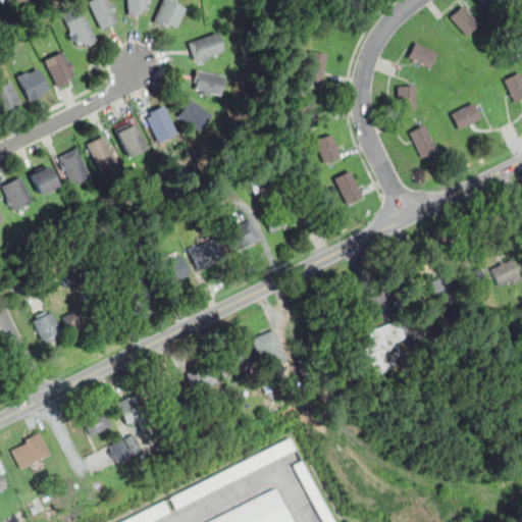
[(114,12),(119,21),(102,30),(88,1),(90,0),(108,0),(111,6),(113,5),(116,12),(114,12)]
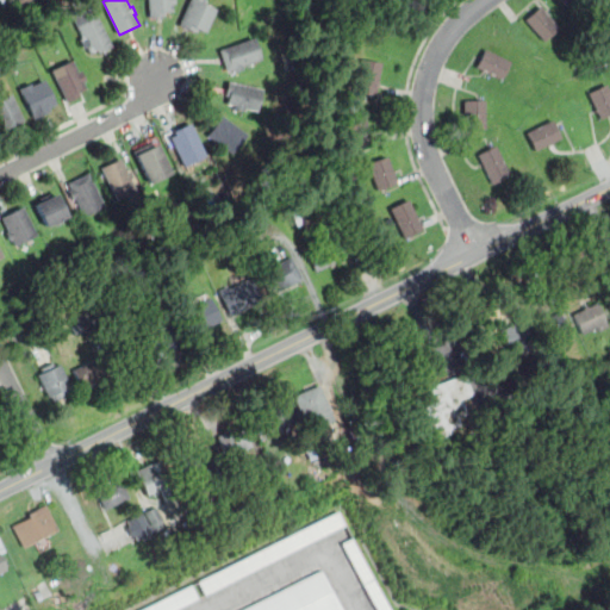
[(174,0),(175,4),(173,4),(174,12),(165,13),(165,17),(151,18),(151,14),(150,14),(149,0),(174,0)]
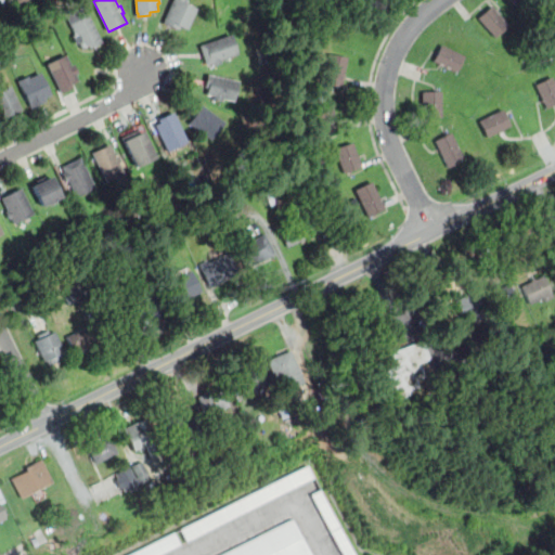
[(184,0),(183,3),(197,8),(189,30),(165,21),(172,0),(184,0)]
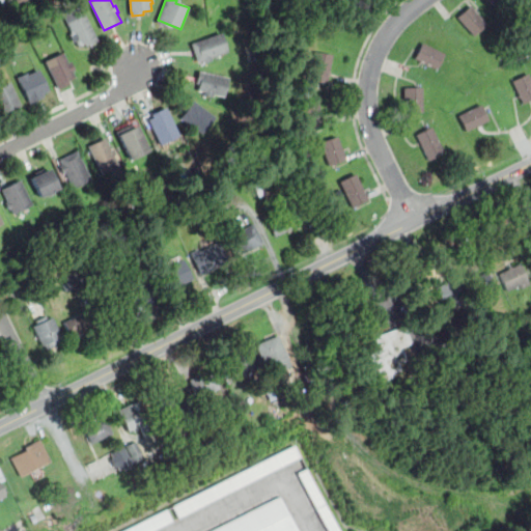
[(490,0),(499,8),(506,0),(490,0)]
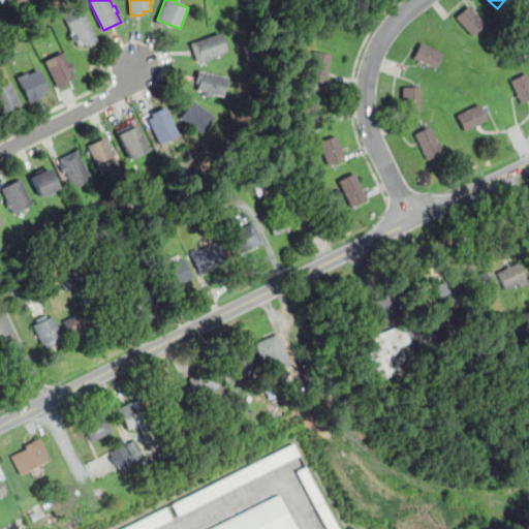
[(455,17),(472,34),(486,22),(468,4),(455,17)]
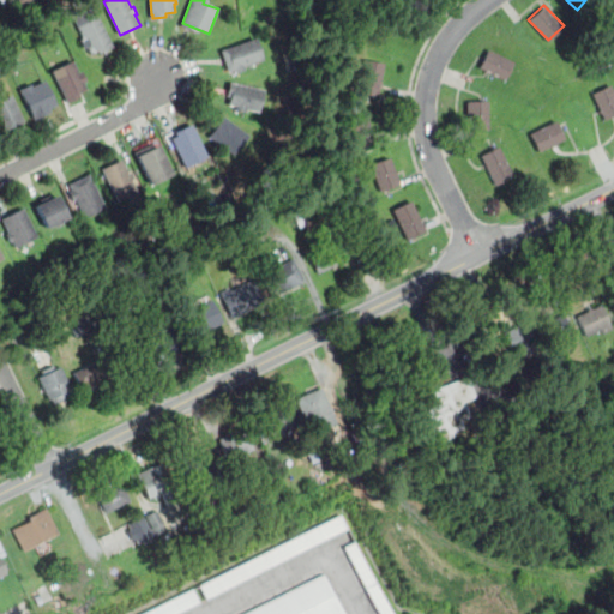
[(94,6),(113,44),(112,44),(113,47),(101,54),(100,50),(91,55),(72,17),(94,6)]
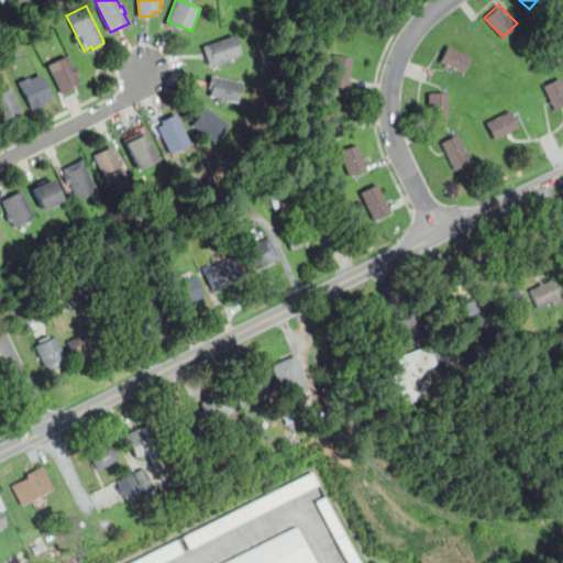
[(236,34),(243,54),(209,66),(202,46),(236,34)]
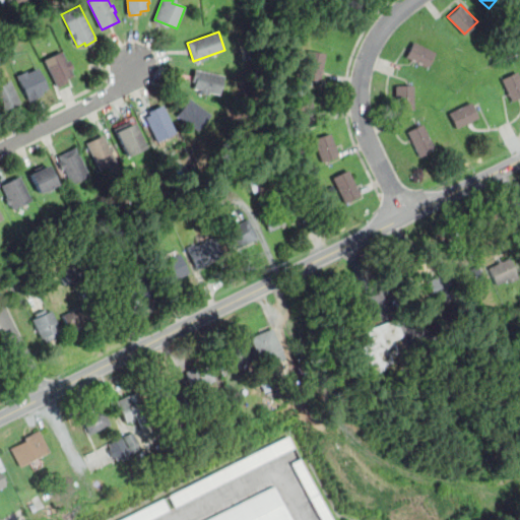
[(405,56),(428,67),(436,51),(413,41),(405,56)]
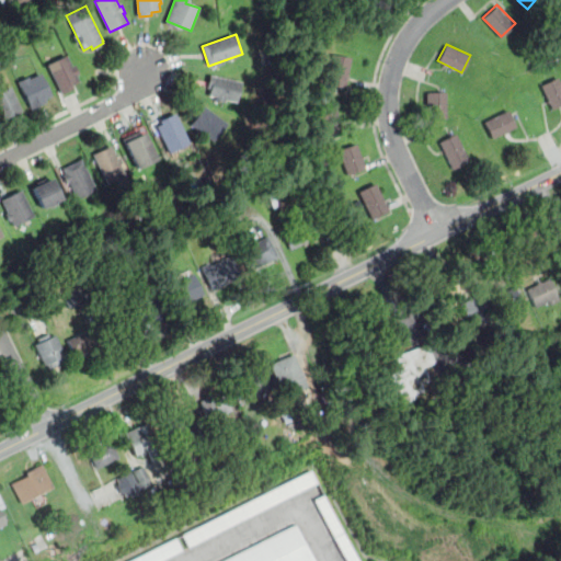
[(345,87),(351,57),(332,54),(327,83),(345,87)]
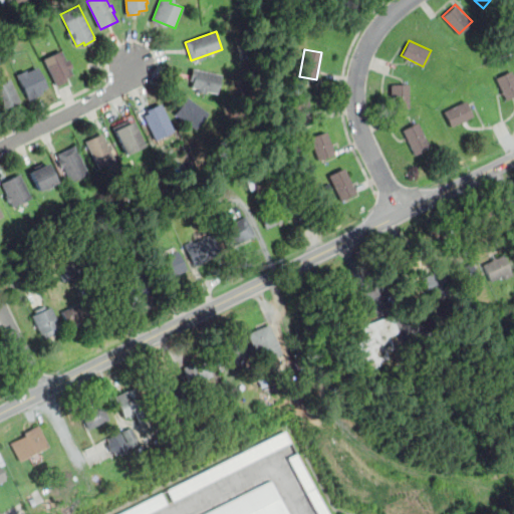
[(70,69),(73,74),(66,78),(67,80),(57,85),(44,59),(51,55),(54,54),(61,50),(66,61),(69,60),(73,68),(70,69)]
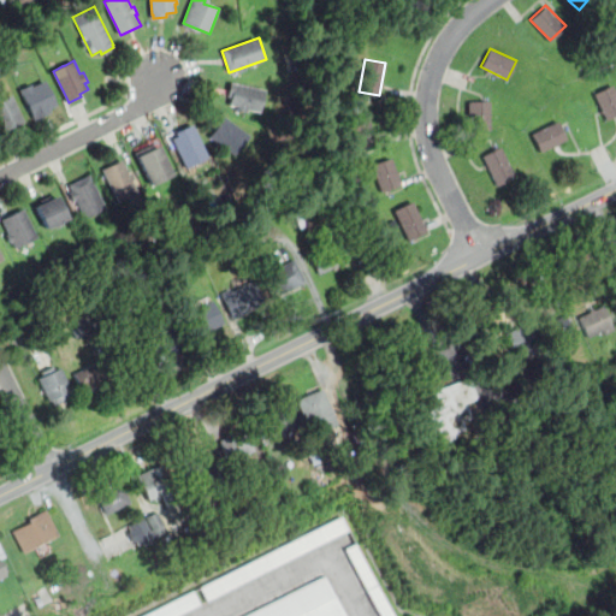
[(45,82),(57,106),(51,110),(52,112),(46,116),(36,120),(24,96),(21,90),(31,86),(33,88),(45,82)]
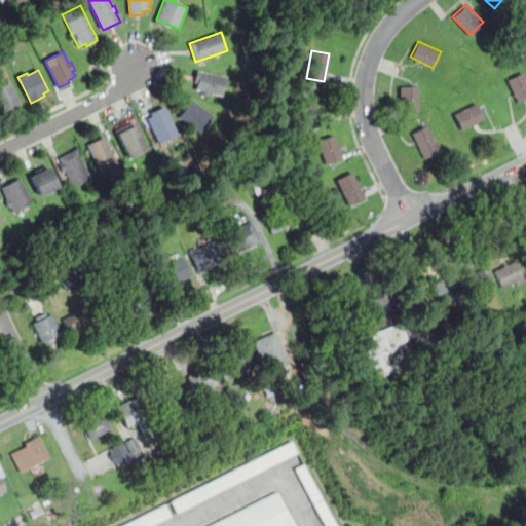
[(225,88),(224,95),(196,88),(197,82),(194,81),(197,70),(200,70),(228,76),(225,88)]
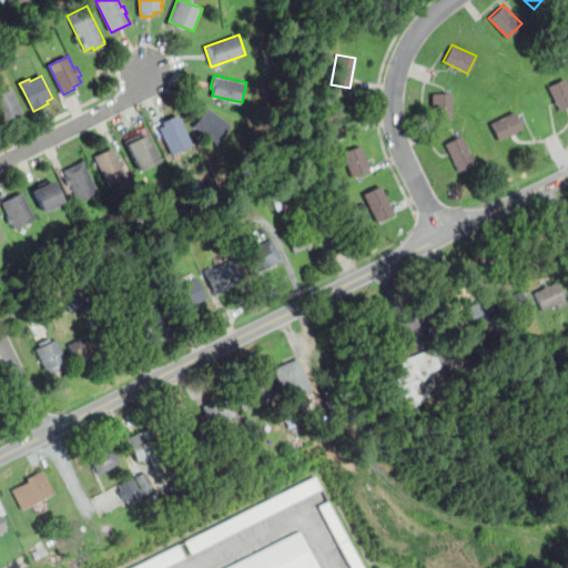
[(567,104),(567,81),(566,77),(548,85),(559,109),(567,104)]
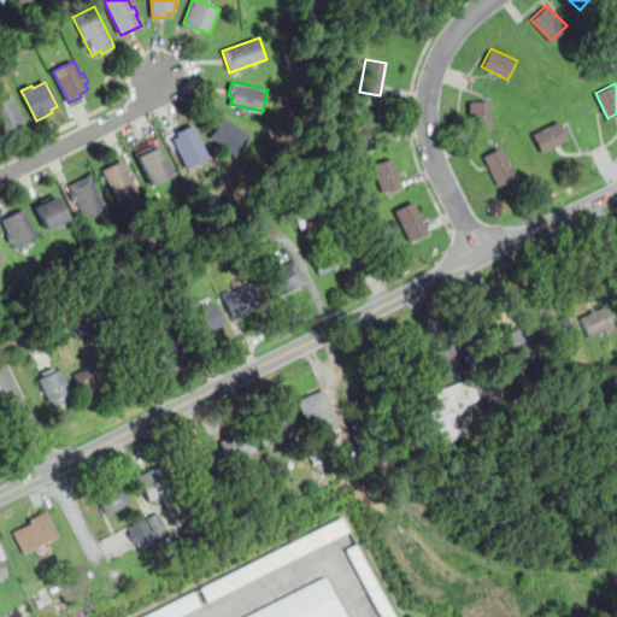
[(0,103),(13,97),(25,122),(4,133),(0,125),(0,103)]
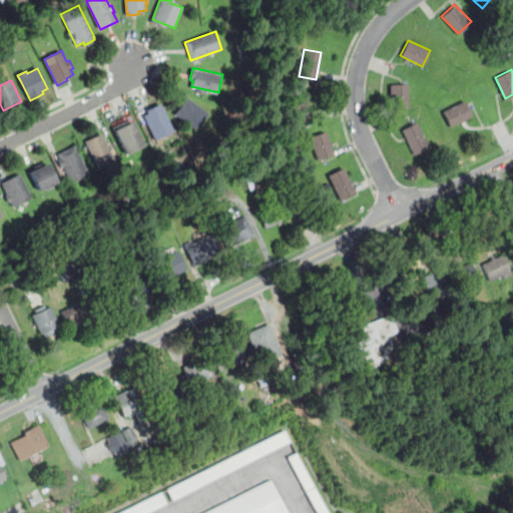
[(408,82),(390,82),(390,106),(408,106),(408,82)]
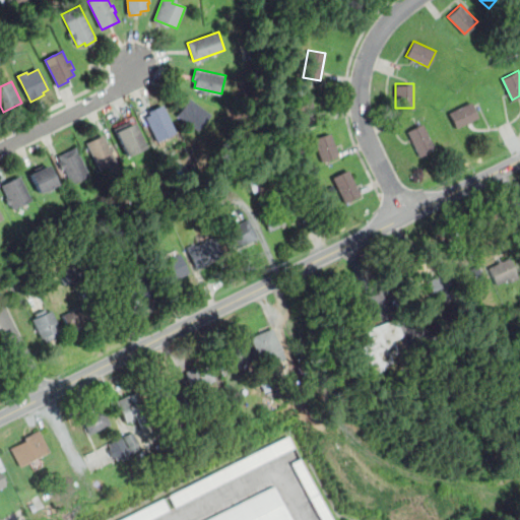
[(177,115),(189,98),(212,113),(200,131),(177,115)]
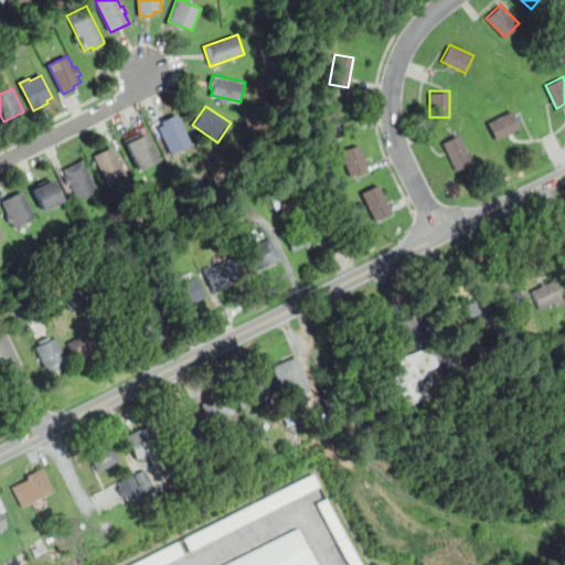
[(520,127),(512,109),(488,121),(496,138),(520,127)]
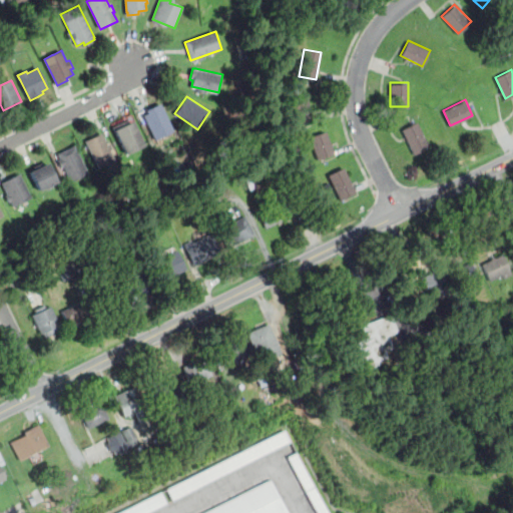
[(174,130),(161,137),(156,139),(144,115),(149,113),(147,109),(160,103),(162,106),(174,130)]
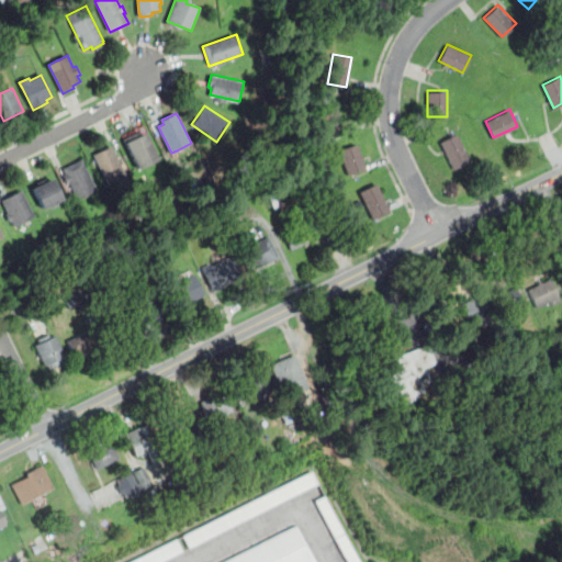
[(125,141),(145,132),(158,159),(139,168),(125,141)]
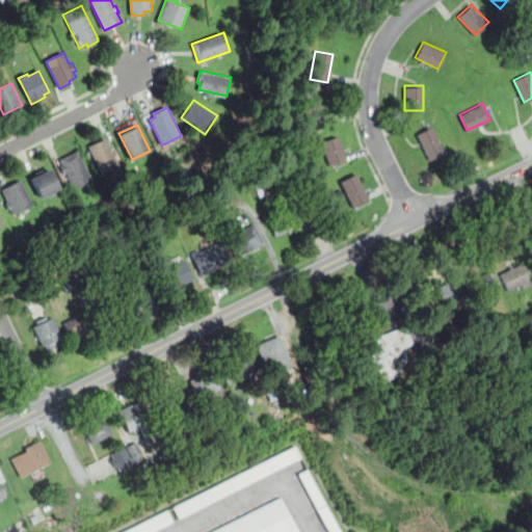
[(428,159),(444,153),(433,126),(418,132),(428,159)]
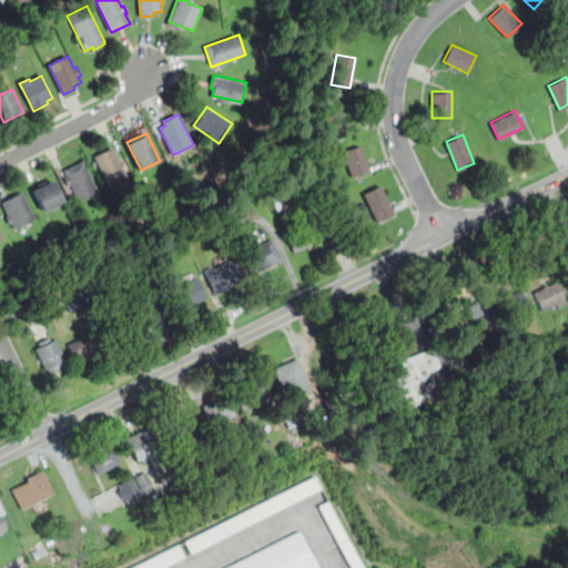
[(343,150),(351,175),(369,170),(361,144),(343,150)]
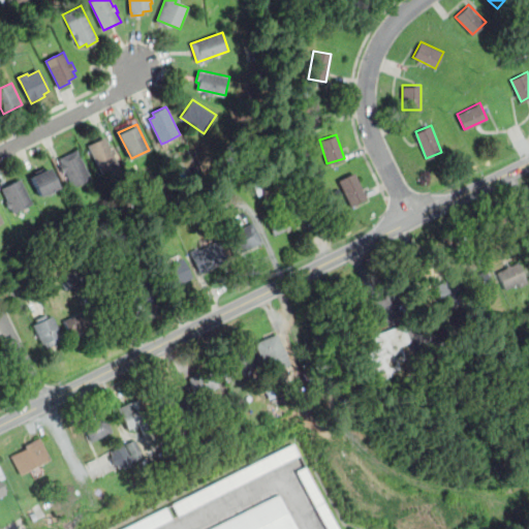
[(87,145),(103,136),(118,164),(101,173),(87,145)]
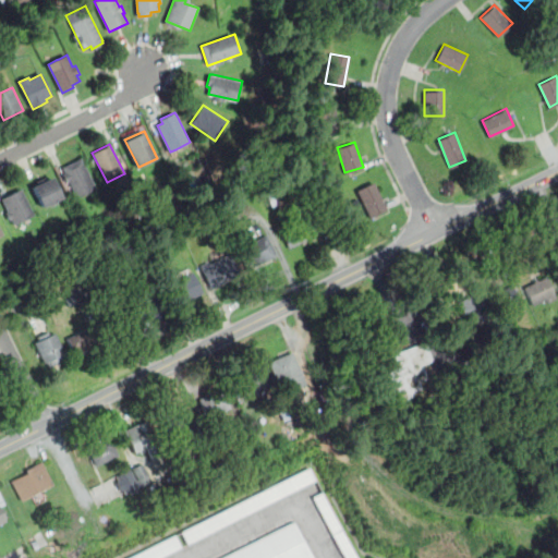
[(60,167),(79,157),(94,187),(75,197),(68,181),(65,182),(61,173),(63,172),(60,167)]
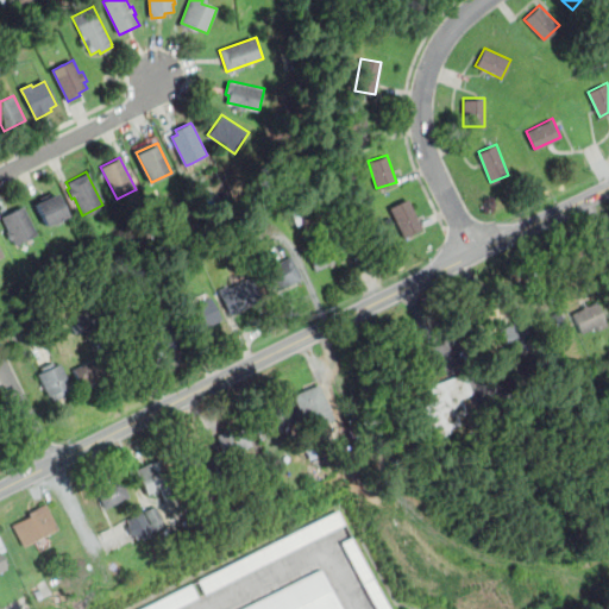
[(56,193),(67,215),(44,226),(33,205),(56,193)]
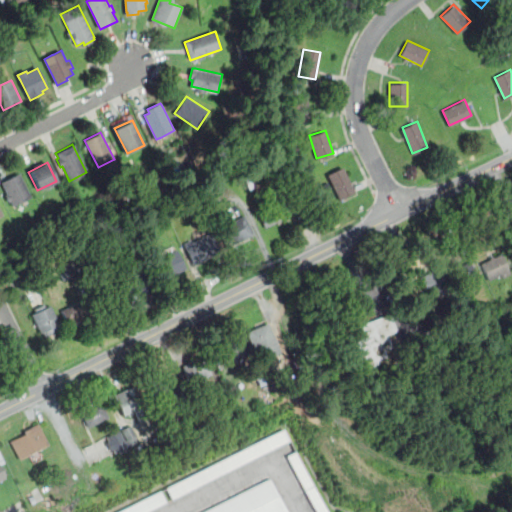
[(266,165),(271,177),(262,181),(257,169),(266,165)]
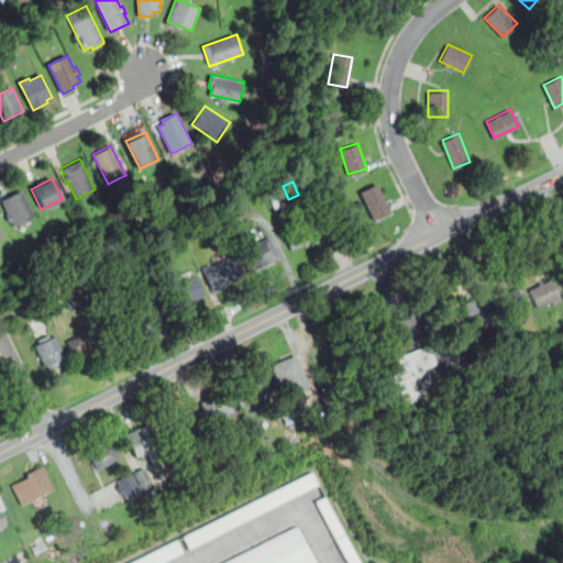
[(389,211),(378,183),(361,189),(372,219),(389,211)]
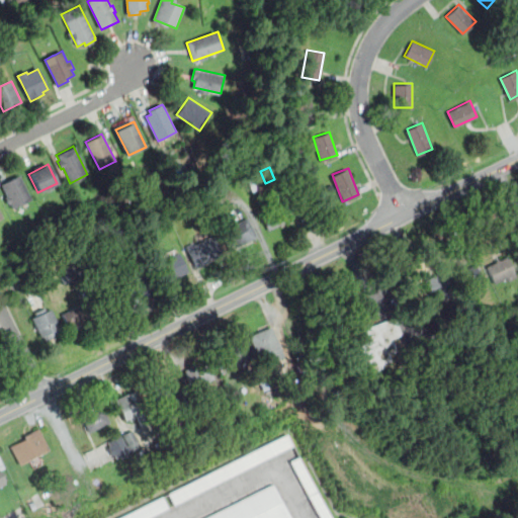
[(254,174),(260,188),(253,191),(247,177),(254,174)]
